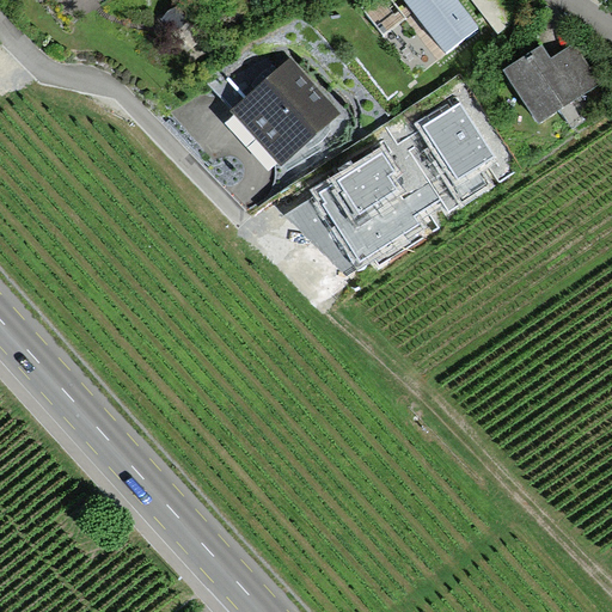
[(453,0),(402,0),(445,55),(477,30),(453,0)]
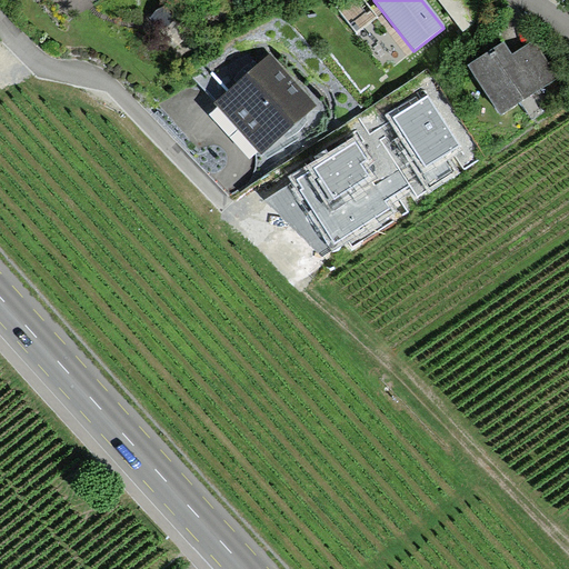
[(469,0),(439,0),(461,25),(478,10),(469,0)]
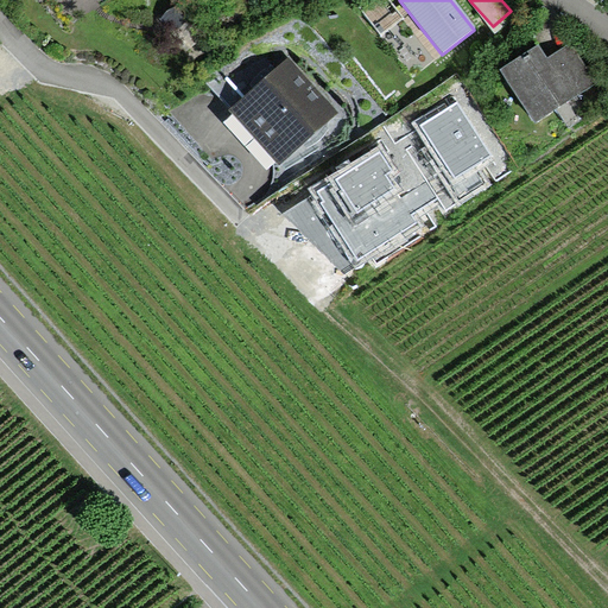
[(171,8),(157,19),(166,31),(181,19),(171,8)]
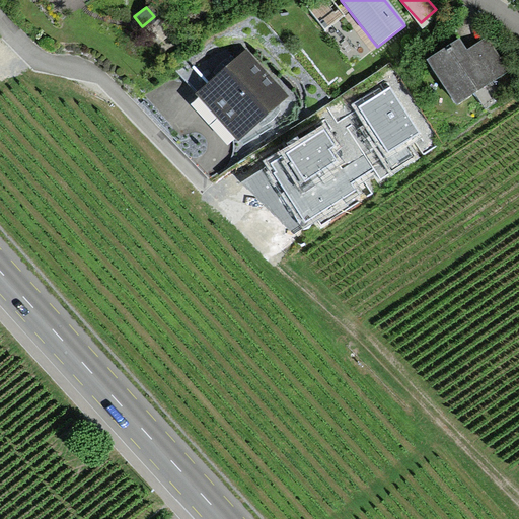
[(453,47),(428,67),(457,102),(500,68),(483,47),(465,61),(453,47)]
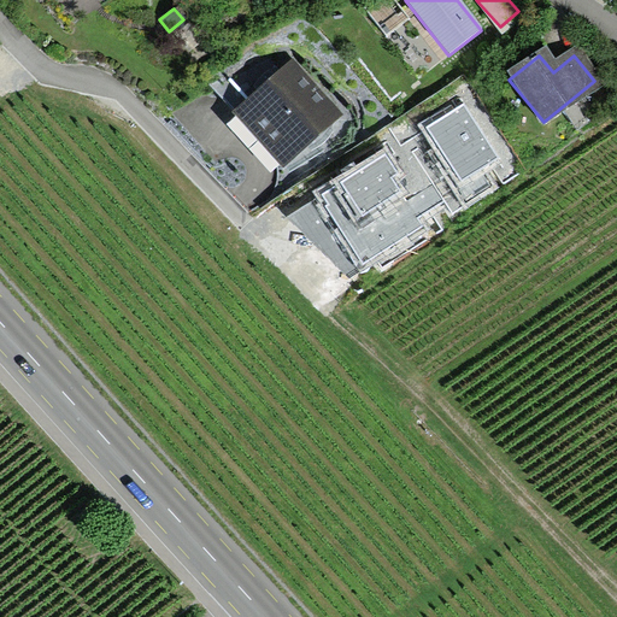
[(235,72),(216,90),(238,112),(223,125),(269,172),(336,110),(286,57),(251,89),(235,72)]
